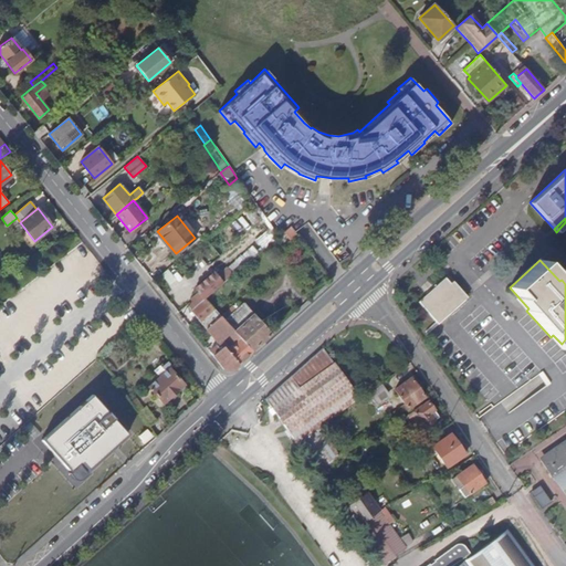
[(197,306),(205,300),(223,284),(213,273),(196,289),(199,293),(192,300),(197,306)]
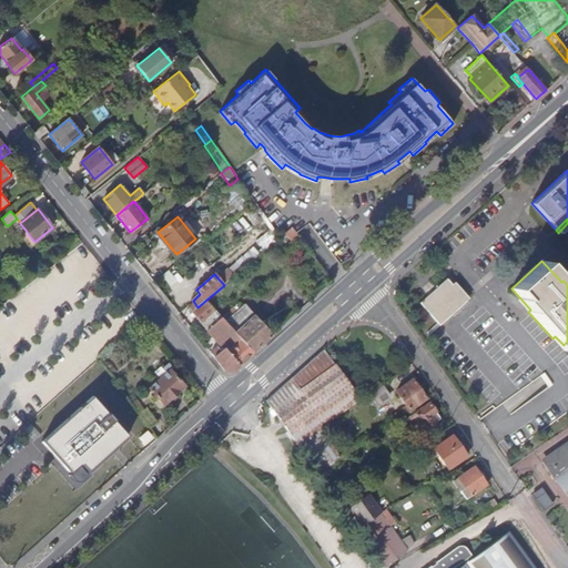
[(421,303),(440,325),(467,301),(446,279),(435,288),(421,303)]
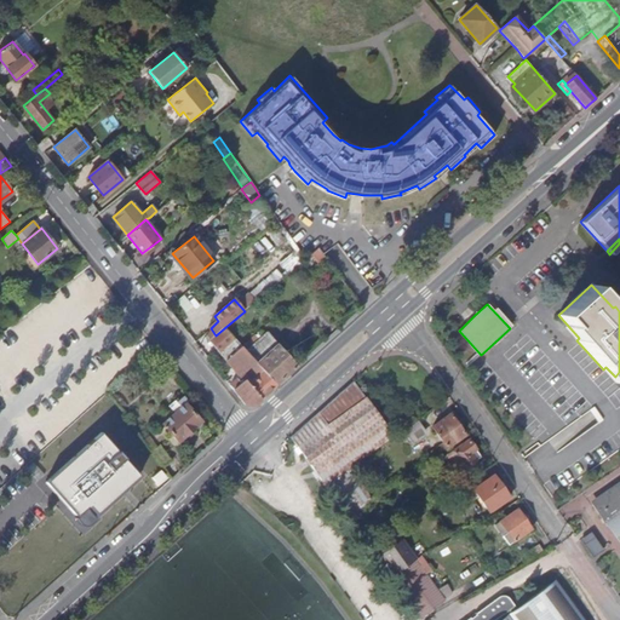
[(267,394),(276,385),(257,363),(246,351),(241,346),(224,328),(216,336),(210,339),(210,342),(244,379),(262,399),(267,394)]
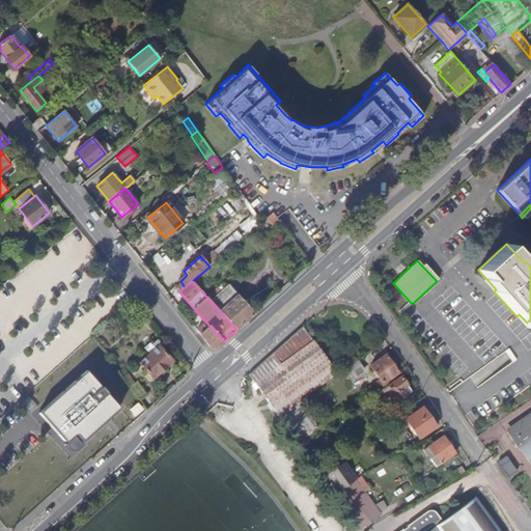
[(206,297),(211,301),(225,288),(221,284),(206,297)]
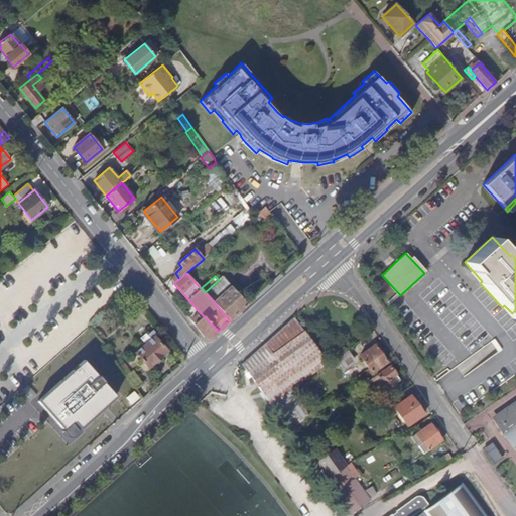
[(205,292),(214,302),(232,286),(223,276),(219,280),(205,292)]
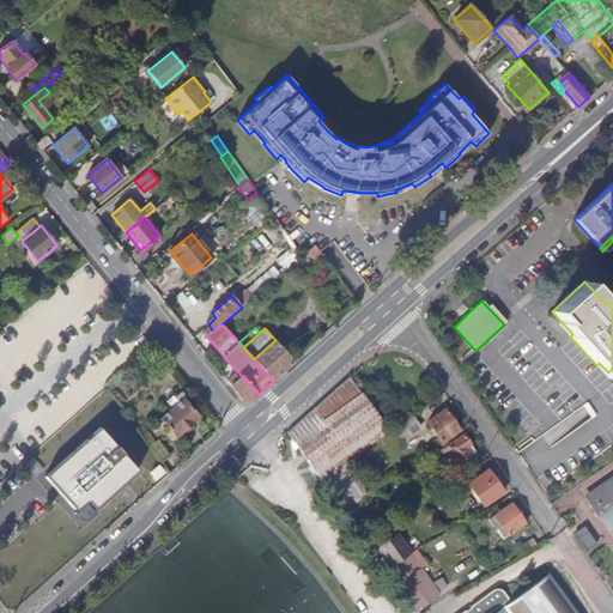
[(193,339),(199,345),(207,338),(207,335),(202,331),(193,339)]
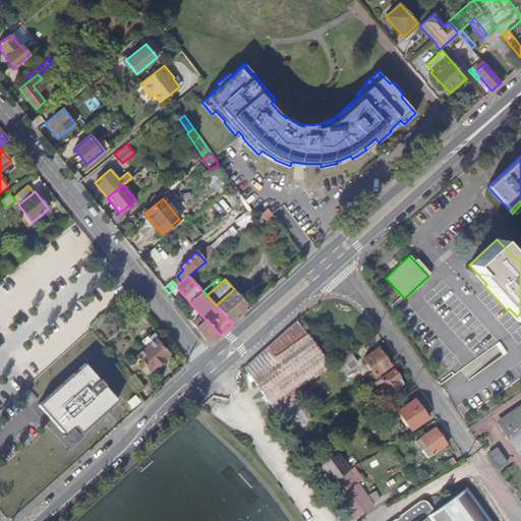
[(232,324),(250,307),(234,289),(216,305),(232,324)]
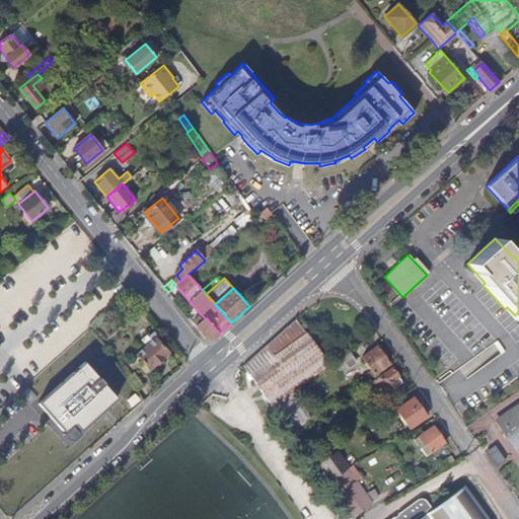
[(213,340),(219,334),(204,317),(202,319),(200,318),(193,323),(205,339),(213,340)]
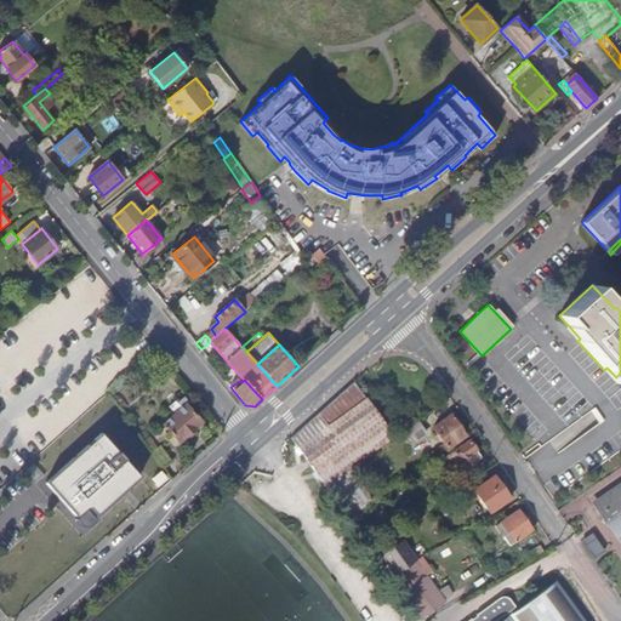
[(328,485),(351,468),(394,438),(353,382),(291,438),(325,486),(328,485)]
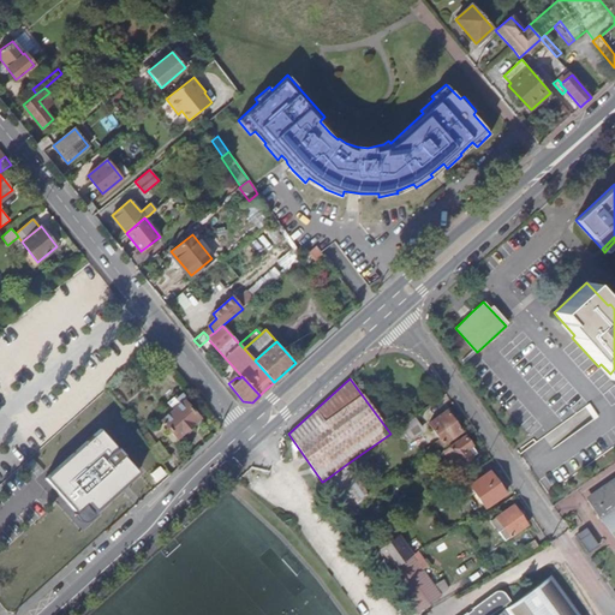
[(159,416),(175,437),(199,418),(185,400),(187,398),(181,390),(175,395),(173,393),(166,399),(171,406),(159,416)]
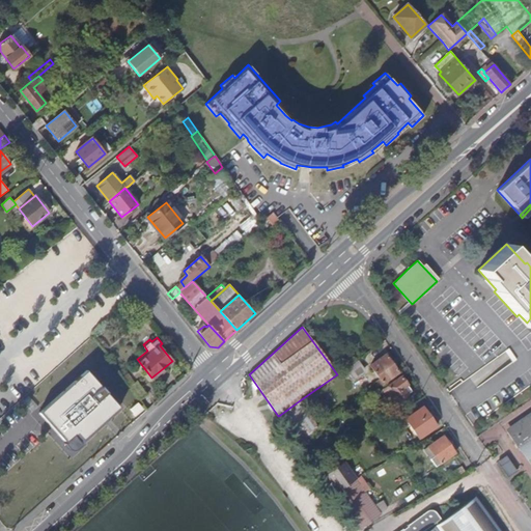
[(173,346),(169,341),(165,345),(168,351),(173,346)]
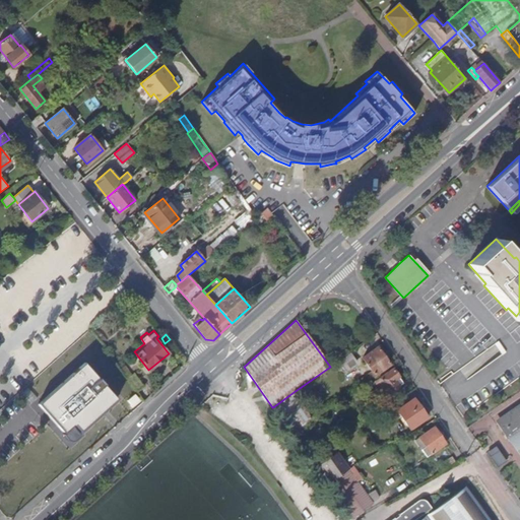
[(374,375),(389,365),(378,347),(363,358),(372,372),(374,375)]
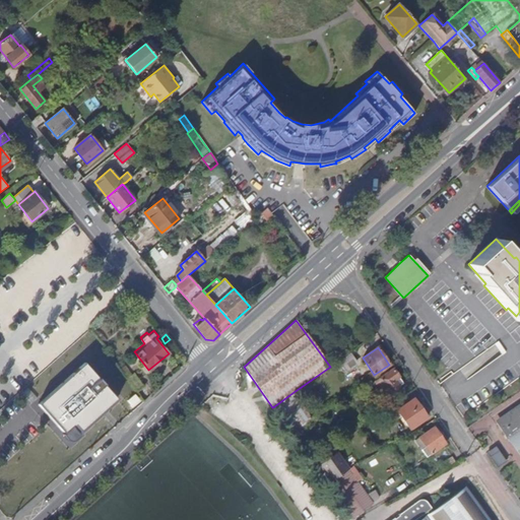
[(343,370),(356,361),(350,353),(338,363),(343,370)]
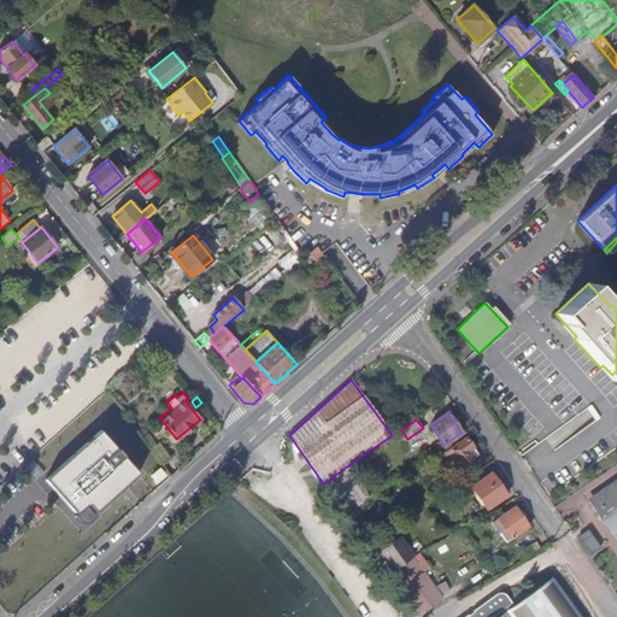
[(93,512),(140,472),(99,432),(43,481),(68,506),(69,505),(76,513),(74,516),(76,518),(81,519),(84,518),(89,518),(92,516),(94,515),(93,512)]
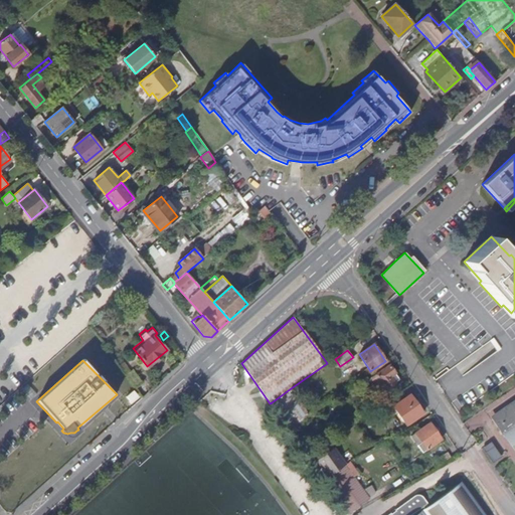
[(120,367),(127,376),(131,373),(124,364),(120,367)]
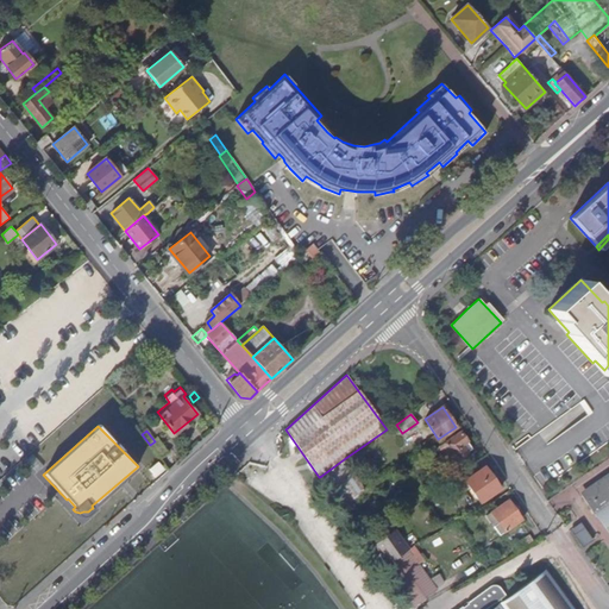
[(451,464),(472,449),(460,432),(439,446),(451,464)]
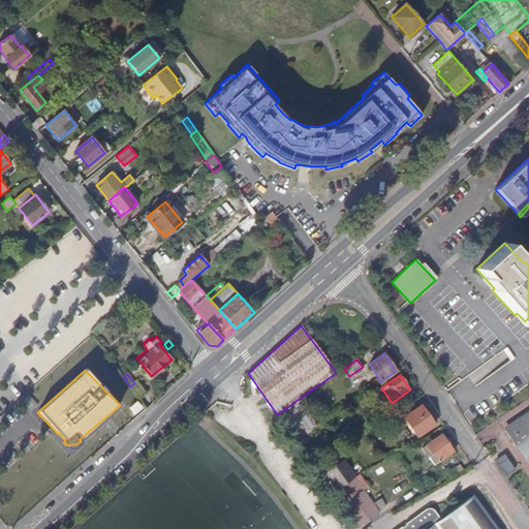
[(366,392),(380,381),(378,378),(364,389),(366,392)]
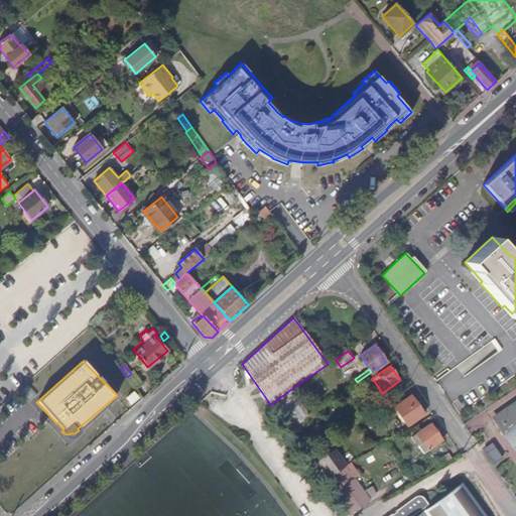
[(127,377),(134,387),(137,390),(143,385),(133,372),(131,374),(127,377)]
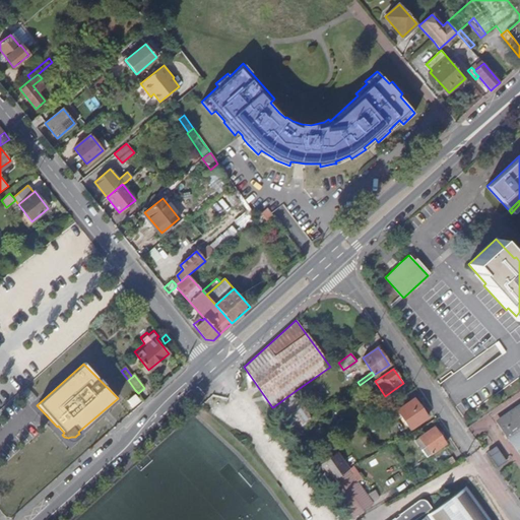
[(289,428),(291,431),(311,417),(294,392),(274,406),(279,414),(283,419),(284,421),(285,423),(288,427),(289,428)]
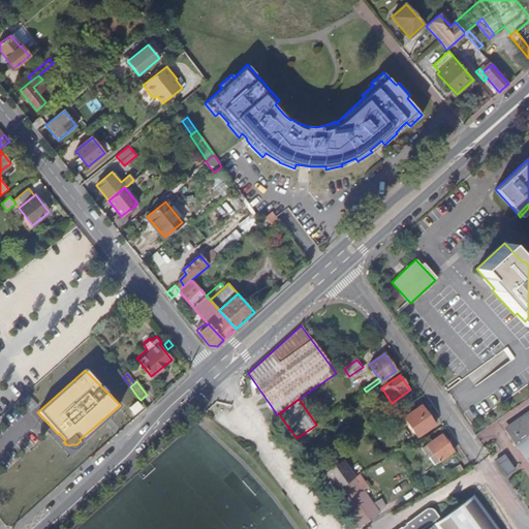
[(406,416),(419,436),(435,425),(421,405),(406,416)]
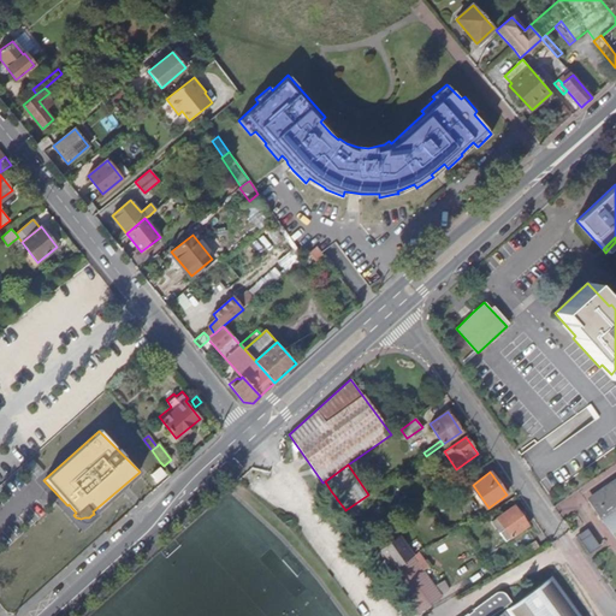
[(615,540),(615,483),(590,502),(615,540)]
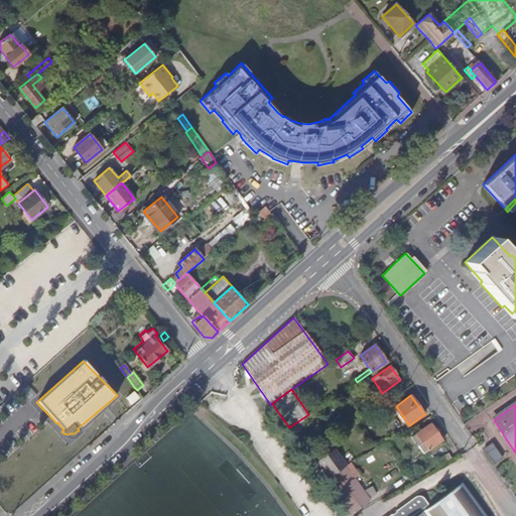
[(411,436),(423,453),(441,440),(430,423),(411,436)]
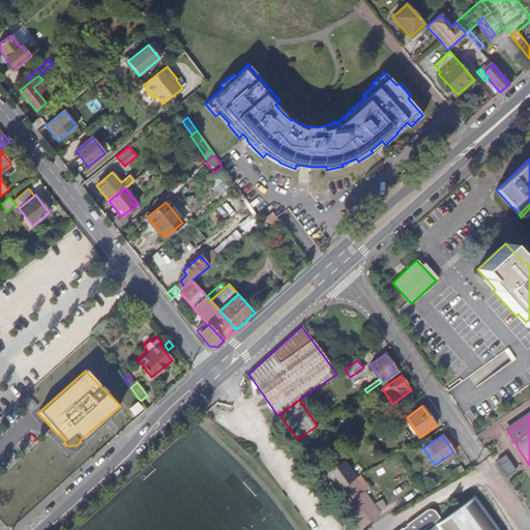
[(334,454),(321,463),(327,473),(341,464),(334,454)]
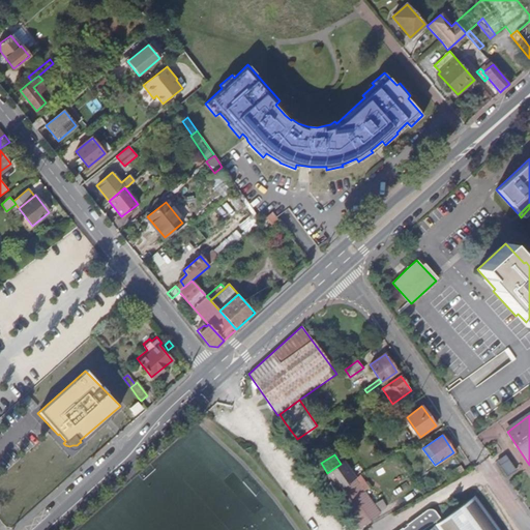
[(505,454),(496,461),(506,474),(514,469),(507,458),(507,457),(505,454)]
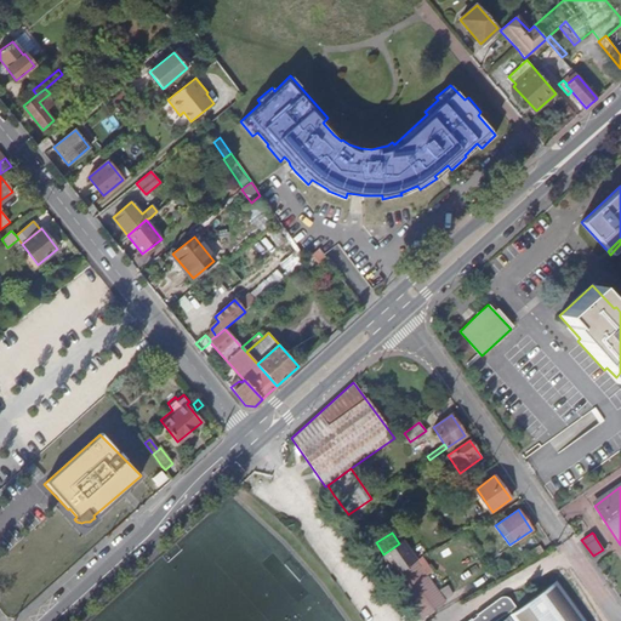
[(415,560),(416,559),(403,541),(399,543),(383,554),(381,556),(393,573),(415,560)]
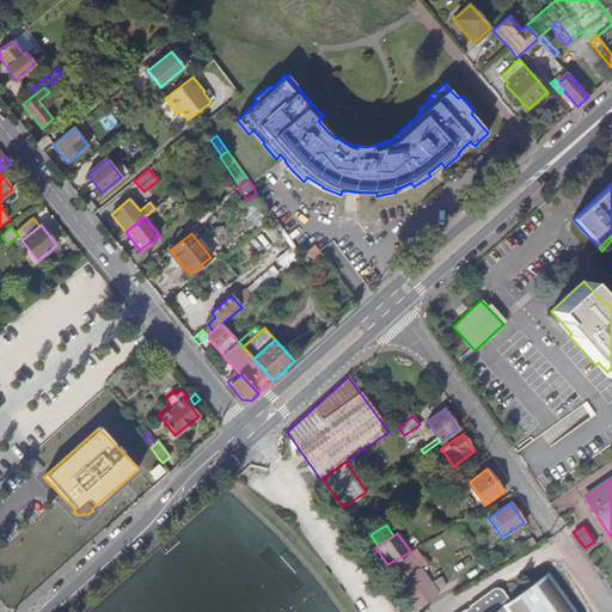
[(522,552),(537,544),(532,537),(519,545),(522,552)]
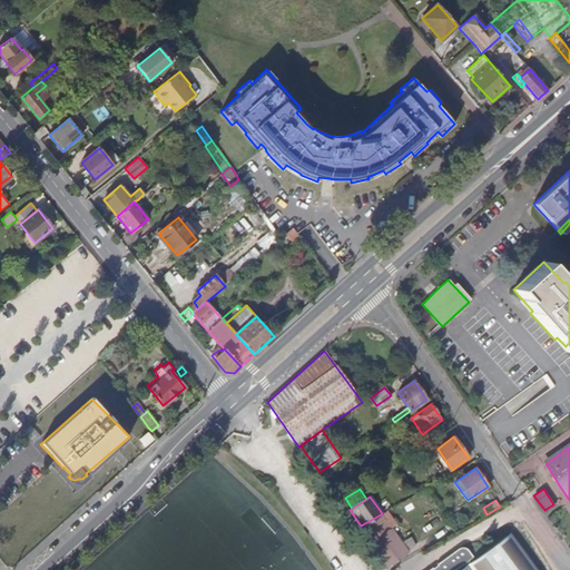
[(381,514),(361,526),(363,529),(382,516),(381,514)]
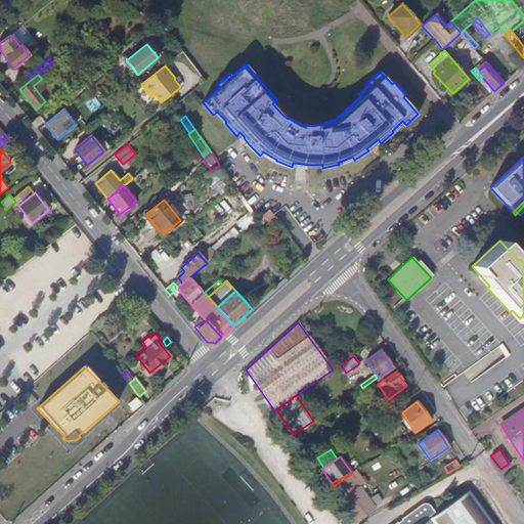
[(356,521),(376,507),(369,499),(351,474),(334,486),(332,487),(356,521)]
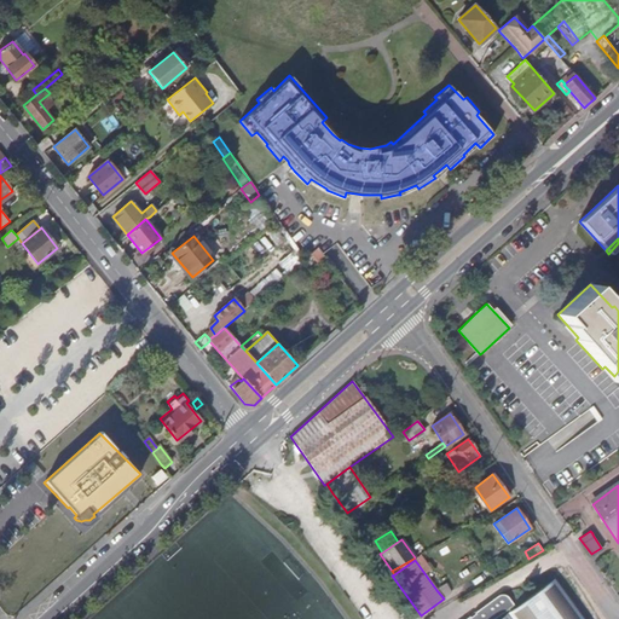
[(588,618),(556,577),(514,607),(498,618),(588,618)]
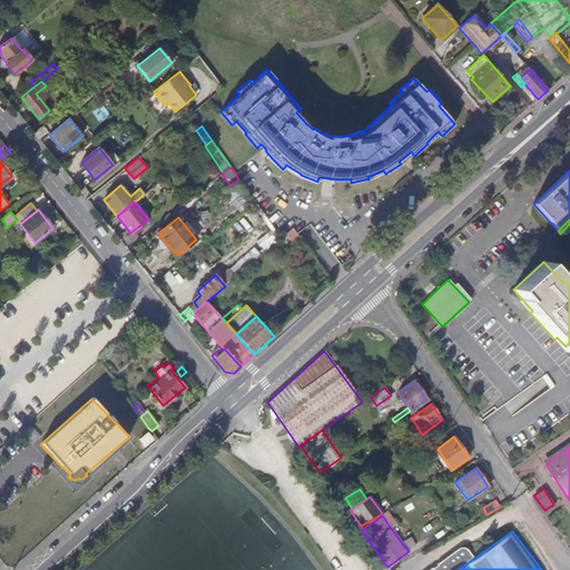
[(411,537),(402,543),(409,551),(418,544),(411,537)]
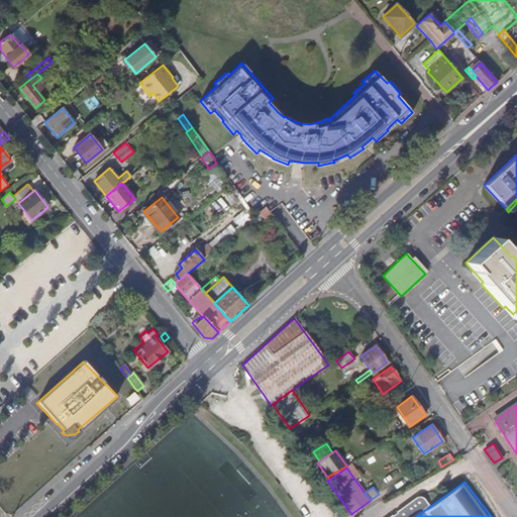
[(416,516),(429,507),(428,506),(430,504),(425,498),(423,497),(419,497),(416,498),(389,516),(416,516)]
